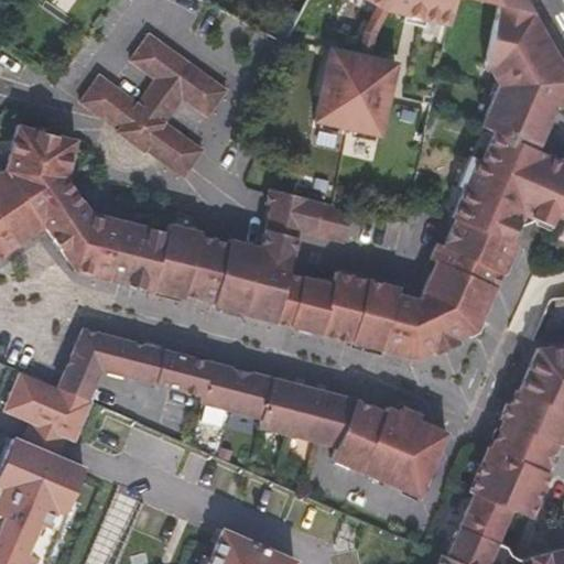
[(531,11),(524,0),(367,0),(378,6),(386,11),(403,14),(424,19),(448,23),(453,0),(477,0),(498,4),(531,11)]
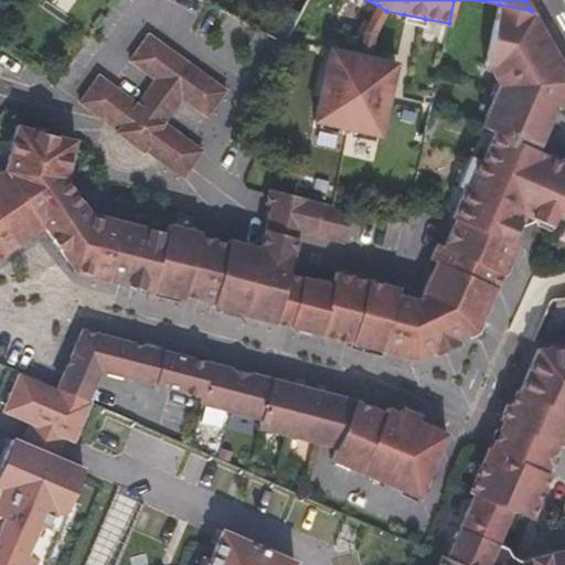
[(502,419),(554,443),(564,418),(564,161),(550,156),(536,149),(551,117),(552,113),(554,106),(561,108),(564,97),(564,67),(532,11),(499,4),(483,68),(490,71),(499,85),(480,126),(494,131),(483,158),(471,155),(458,185),(465,188),(451,217),(455,219),(513,243),(524,216),(542,224),(553,228),(558,213),(564,215),(564,344),(537,348),(520,391),(523,392),(518,406),(507,403),(500,419),(502,419)]
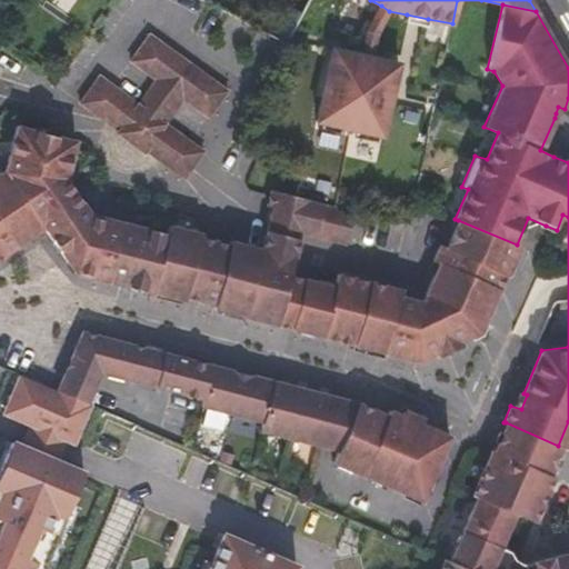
[(368,33),(363,58),(372,59),(377,37),(389,11),(381,6),(368,33)]
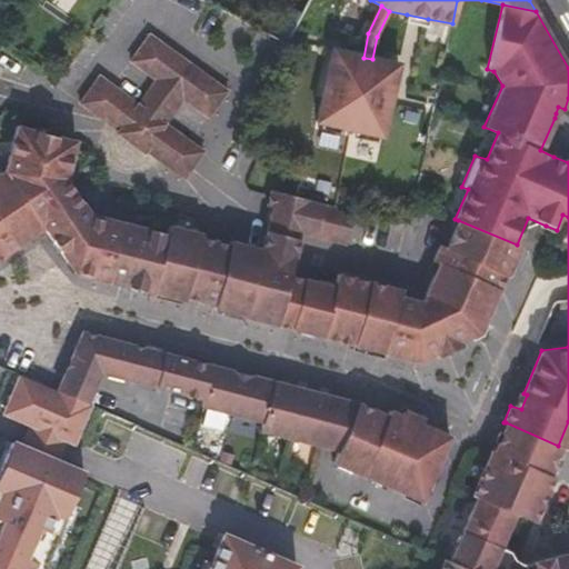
[(407,15),(405,22),(427,27),(428,19),(407,15)]
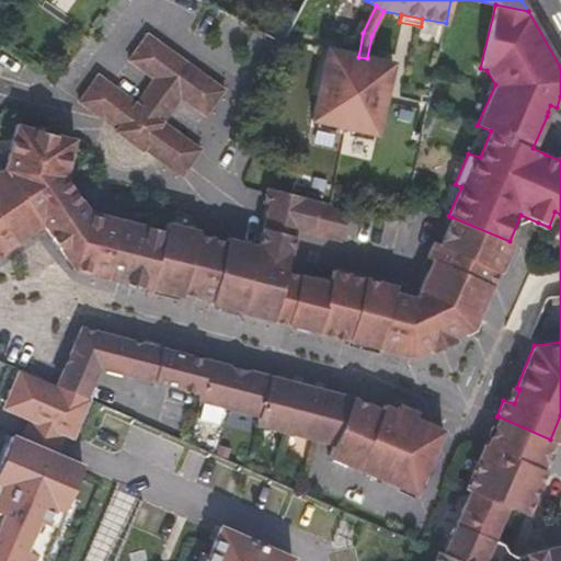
[(99,75),(78,101),(116,129),(114,132),(141,150),(142,148),(181,176),(198,153),(202,149),(163,122),(181,98),(206,116),(226,89),(148,33),(128,60),(153,79),(136,102),(99,75)]
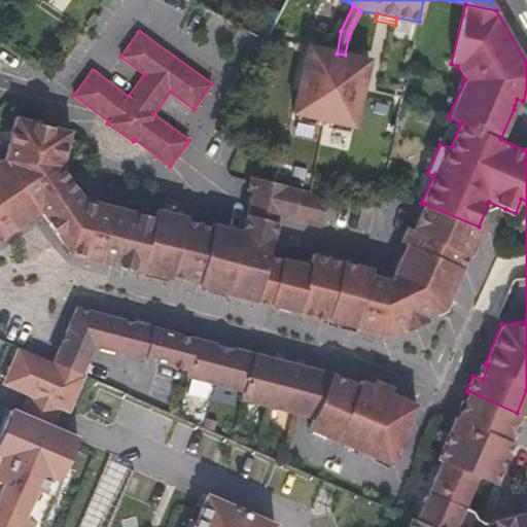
[(337,54),(310,47),(296,115),(357,128),(371,61),(345,55),(337,54)]
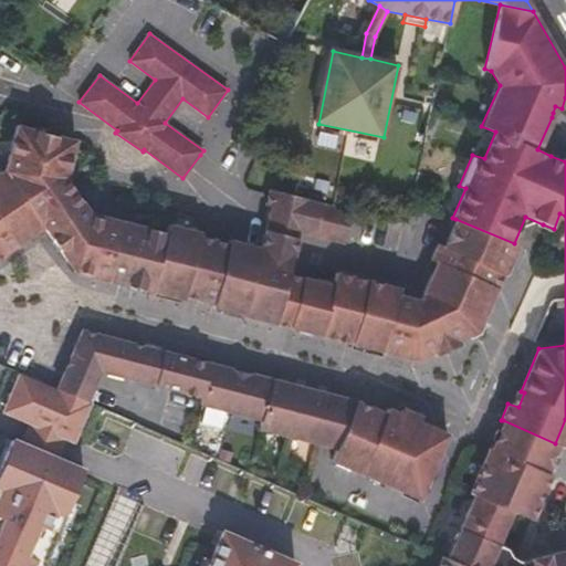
[(290,273),(301,232),(308,198),(283,192),(270,189),(265,206),(272,207),(261,248),(229,239),(228,243),(213,239),(200,236),(201,232),(168,224),(166,231),(112,218),(105,216),(90,211),(66,177),(75,140),(17,124),(4,169),(44,227),(66,260),(74,272),(82,274),(88,275),(184,299),(185,294),(199,299),(212,302),(211,306),(276,324),(284,326),(289,327),(353,344),(368,280),(336,271),(333,284),(302,276),(296,275),(290,273)]
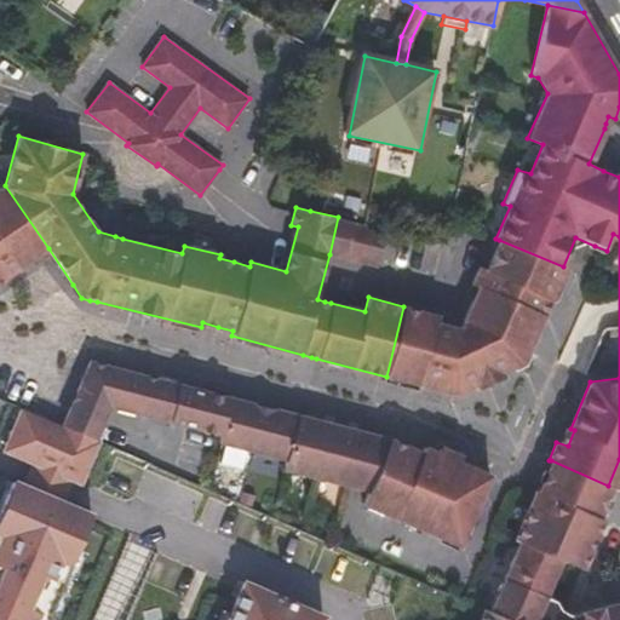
[(0,281),(49,248),(5,185),(0,188),(0,281)]
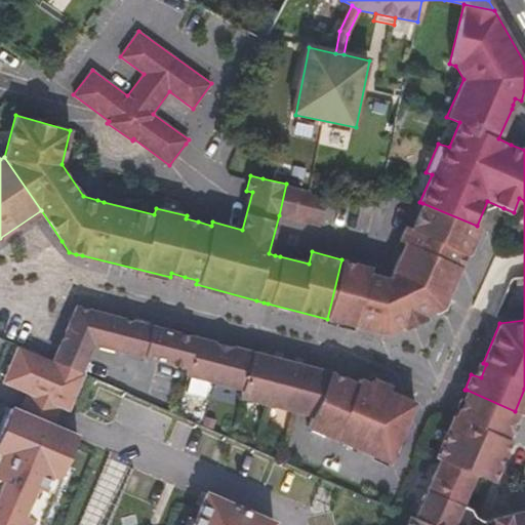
[(300,188),(286,184),(279,215),(320,226),(328,195),(320,192),(300,188)]
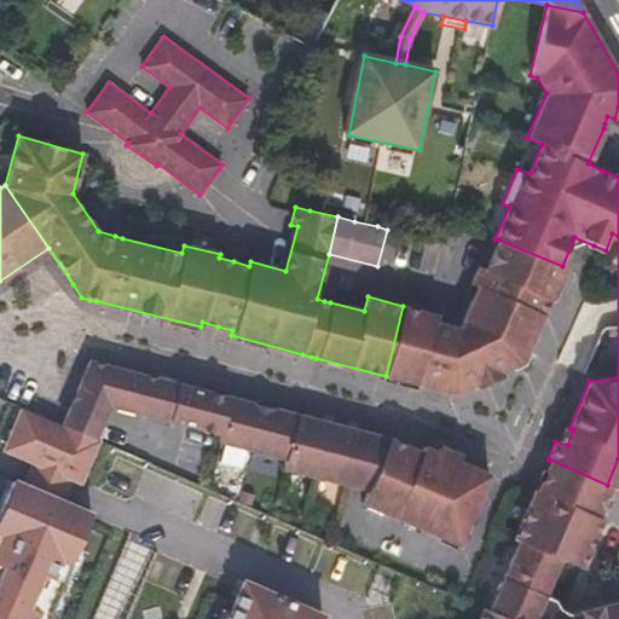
[(438,314),(403,306),(386,376),(455,393),(521,362),(536,329),(543,314),(562,266),(498,239),(491,256),(485,268),(478,265),(469,283),(478,287),(472,300),(460,327),(437,320),(438,314)]
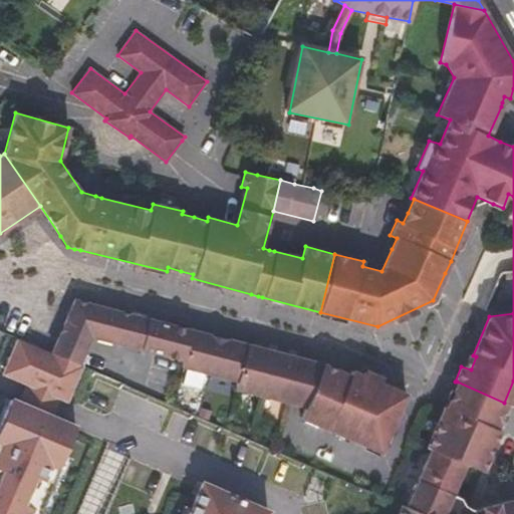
[(153,352),(184,359),(192,329),(147,318),(74,299),(63,324),(57,339),(51,352),(74,362),(79,364),(85,351),(91,337),(92,335),(141,349),(153,352)]
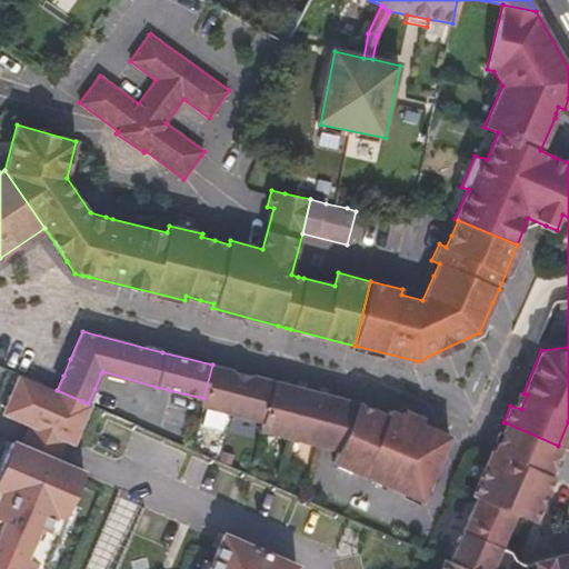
[(345,399),(335,397),(228,369),(212,365),(203,398),(201,406),(205,406),(199,426),(225,432),(230,412),(262,421),(260,430),(289,438),(321,446),(330,448),(338,450),(358,402),(345,399)]
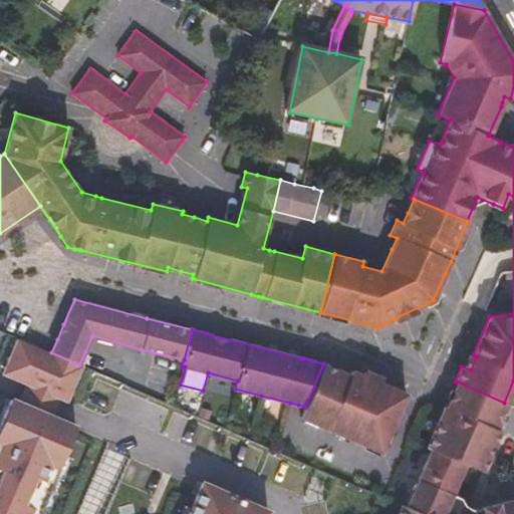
[(61,397),(66,399),(68,393),(79,364),(74,362),(51,352),(25,340),(19,337),(17,341),(4,374),(16,379),(44,390),(61,397)]
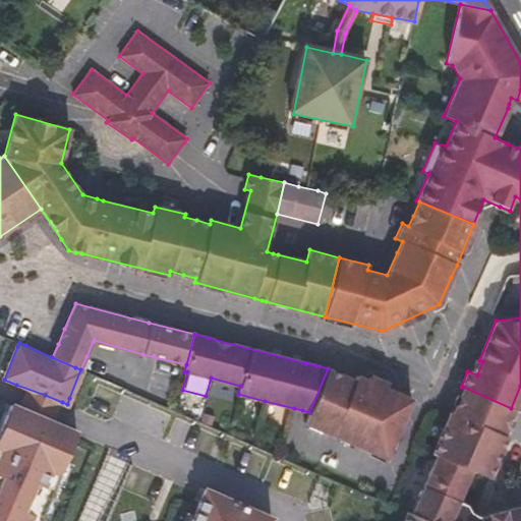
[(354,380),(328,368),(309,412),(304,423),(386,458),(412,399),(356,375),(354,380)]
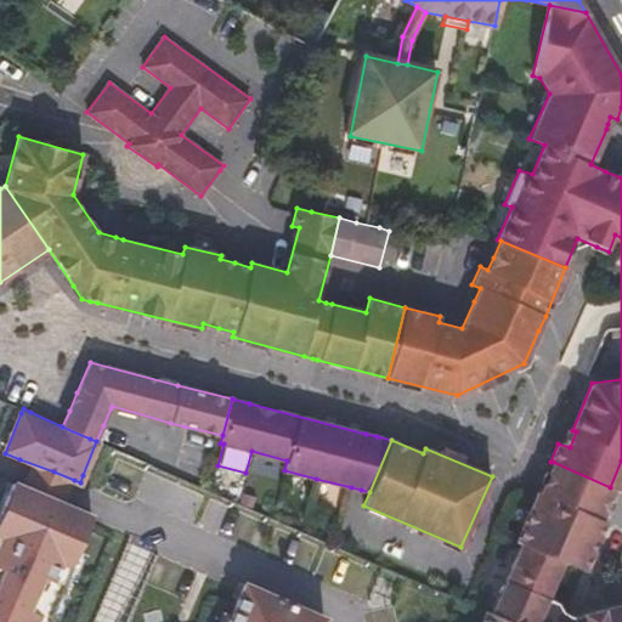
[(17,469),(15,478),(45,490),(67,499),(71,491),(74,480),(20,459),(17,469)]
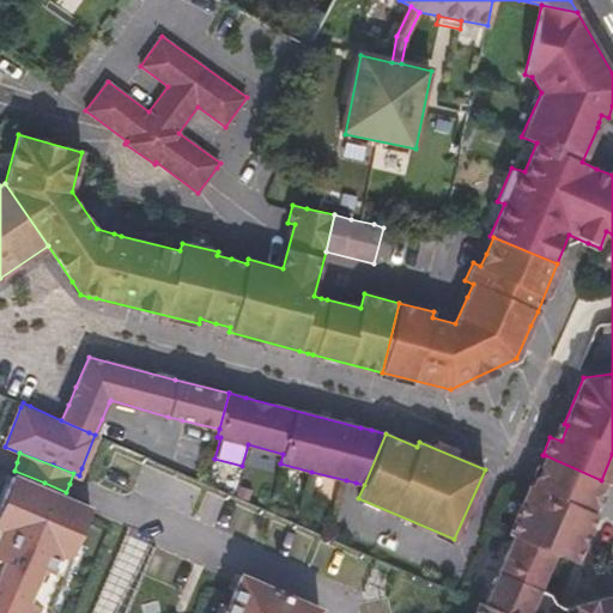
[(612,454),(601,480),(610,484),(612,475),(612,454)]
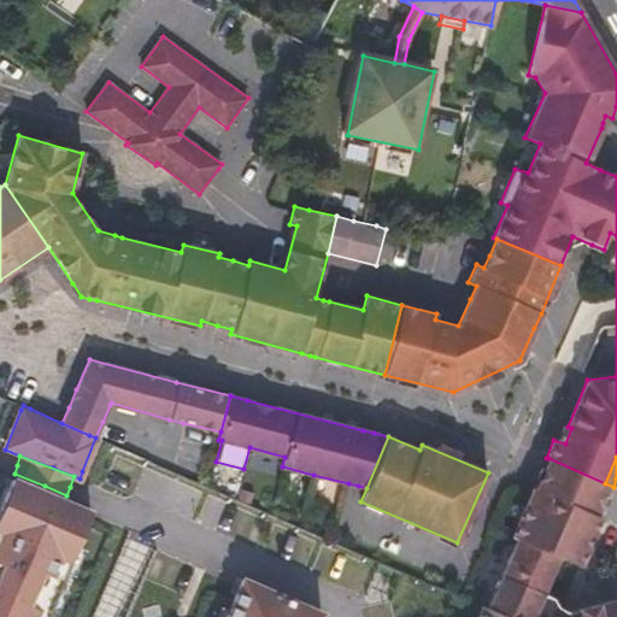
[(613,487),(605,483),(548,458),(541,472),(538,482),(604,511),(613,487)]
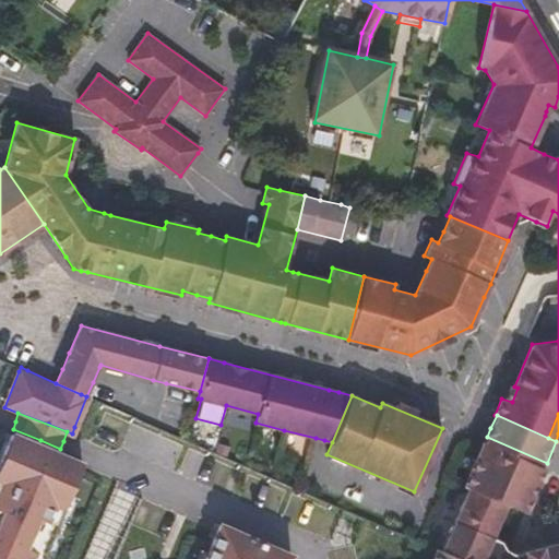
[(60,449),(13,429),(11,436),(0,461),(0,558),(42,558),(44,554),(61,514),(79,473),(82,465),(85,459),(60,449)]
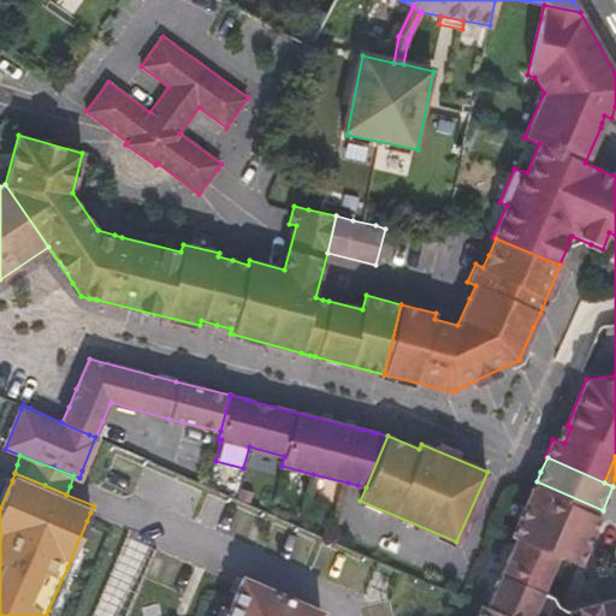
[(603,510),(537,481),(533,487),(532,487),(510,537),(516,538),(486,608),(505,615),(615,615),(615,598),(590,605),(568,610),(562,608),(552,596),(542,591),(557,555),(579,566),(594,528),(586,525),(592,513),(599,516),(603,510)]
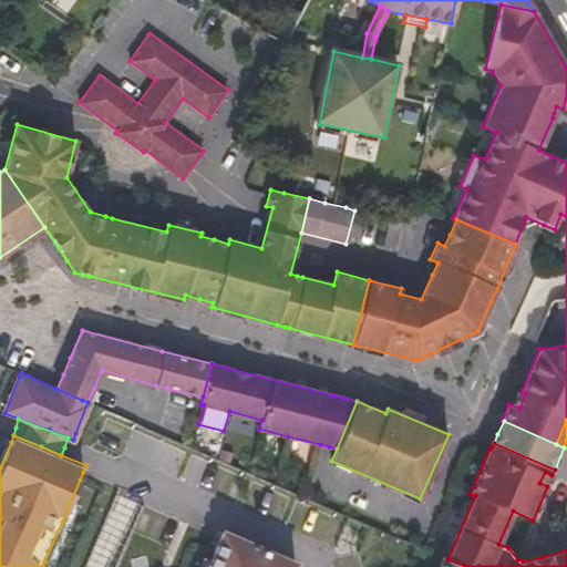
[(552,475),(545,472),(539,483),(547,486),(552,475)]
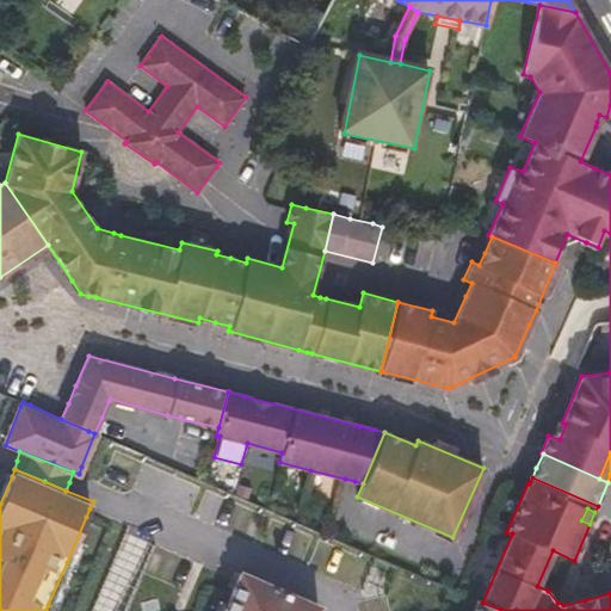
[(127,530),(92,610),(127,610),(143,574),(155,543),(140,537),(127,530)]
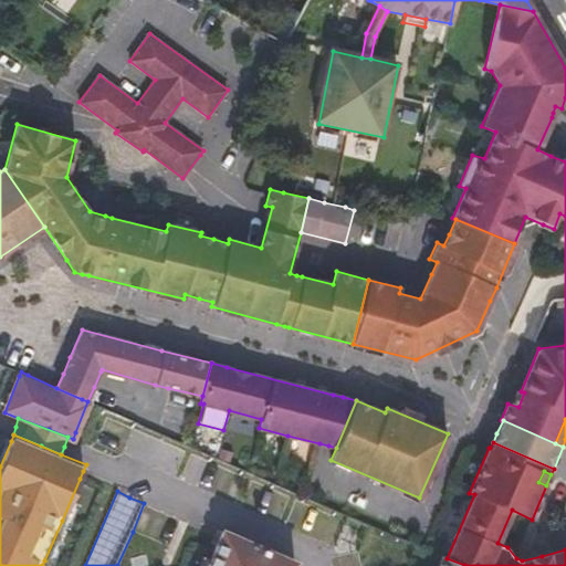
[(302,558),(224,525),(220,538),(216,547),(208,565),(299,565),(300,564),(302,558)]
